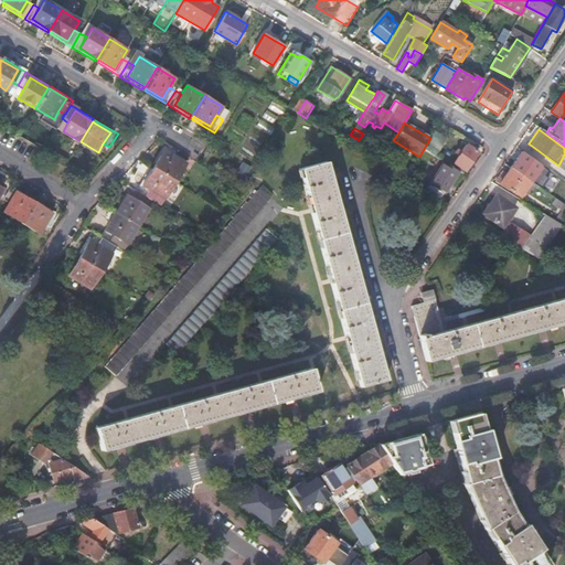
[(435,130),(430,138),(424,149),(436,157),(447,138),(435,130)]
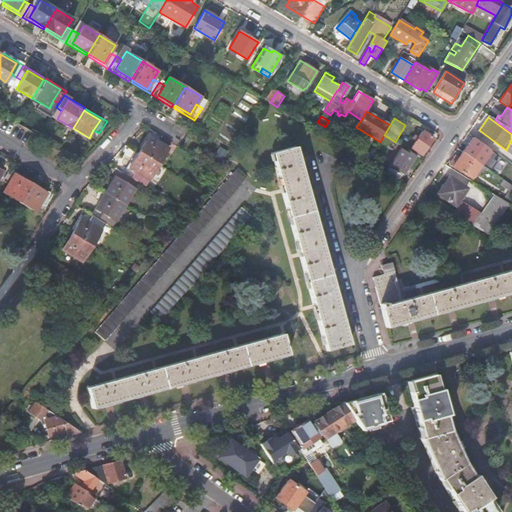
[(137,149),(139,150),(148,135),(159,142),(162,136),(149,129),(137,149)]
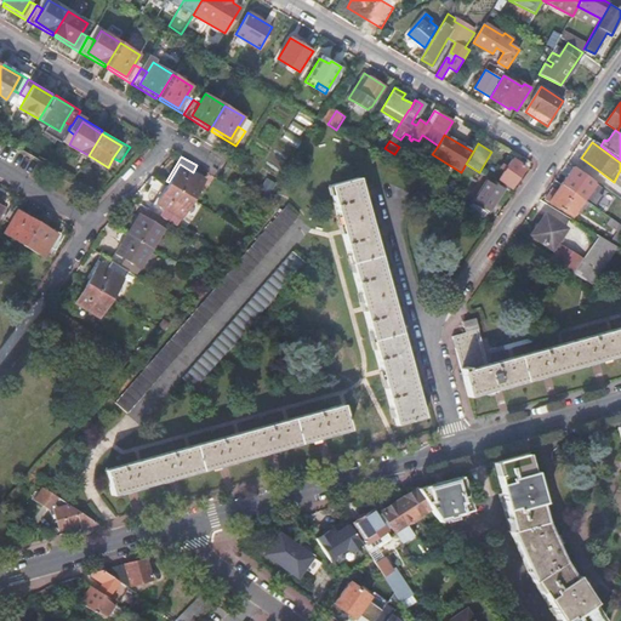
[(496,183),(503,187),(508,191),(525,167),(512,159),(506,167),(502,165),(500,169),(503,171),(497,180),(499,180),(496,183)]
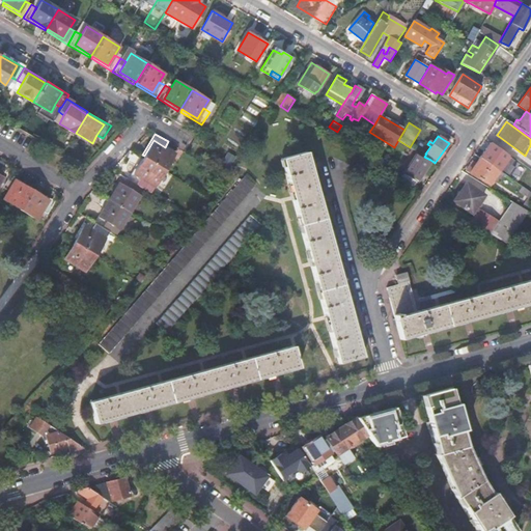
[(144,156),(144,157),(165,170),(174,154),(165,147),(154,140),(144,156)]
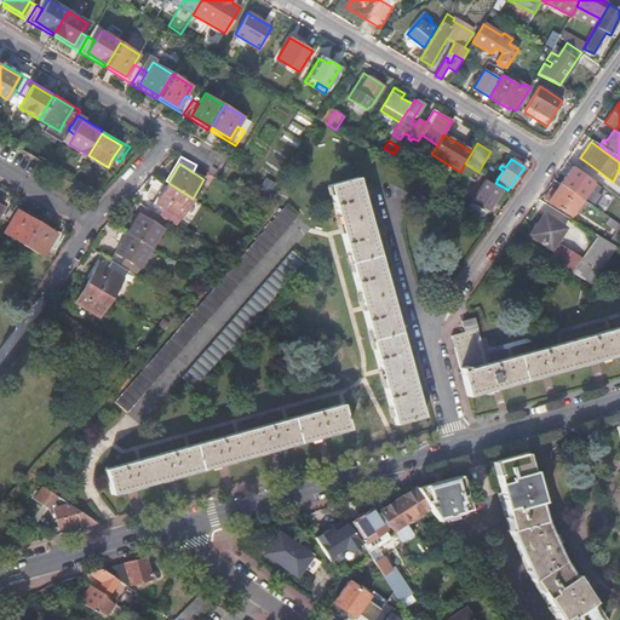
[(430,167),(425,165),(417,178),(423,182),(430,167)]
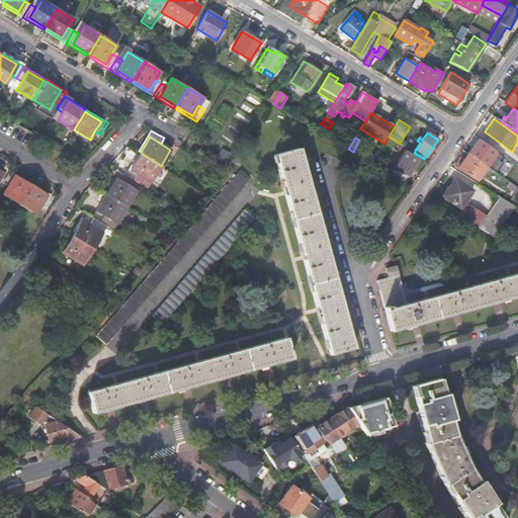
[(479,140),(468,154),(487,166),(497,152),(479,140)]
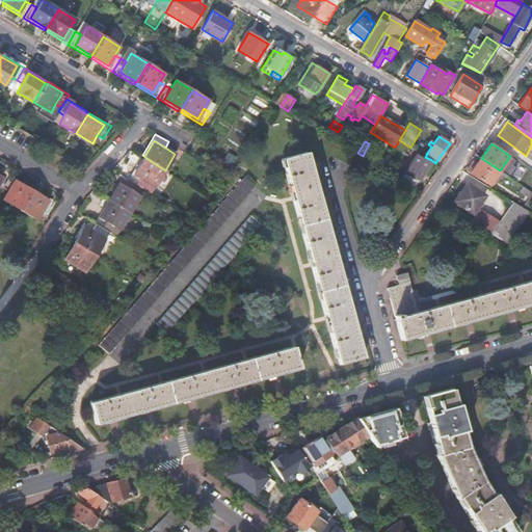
[(325,319),(330,340),(350,311),(348,304),(349,304),(347,297),(346,298),(339,271),(340,271),(339,265),(338,265),(330,238),(331,238),(329,232),(328,232),(321,205),(322,205),(320,198),(319,198),(312,173),(313,171),(312,165),(311,165),(307,152),(282,159),(293,198),(311,266),(325,319)]
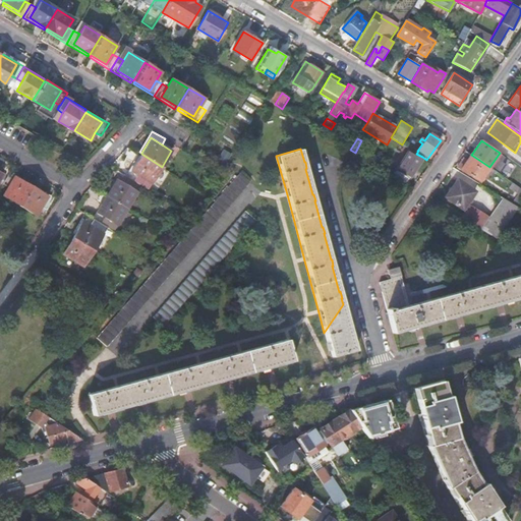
[(422,157),(416,154),(410,150),(394,176),(407,184),(410,180),(409,179),(422,157)]
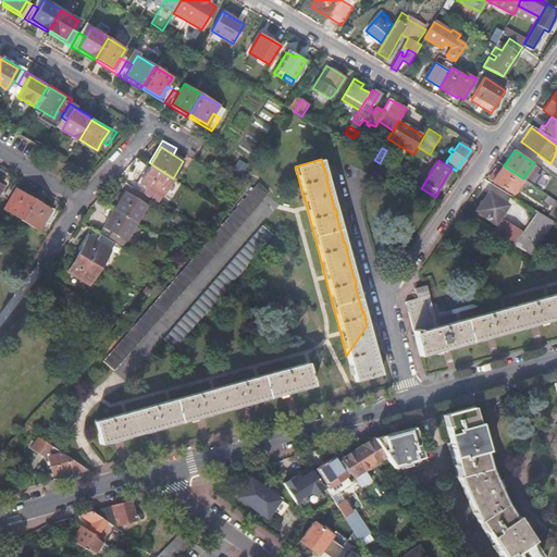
[(140,182),(150,165),(148,164),(134,187),(140,192),(139,192),(143,194),(147,186),(140,182)]
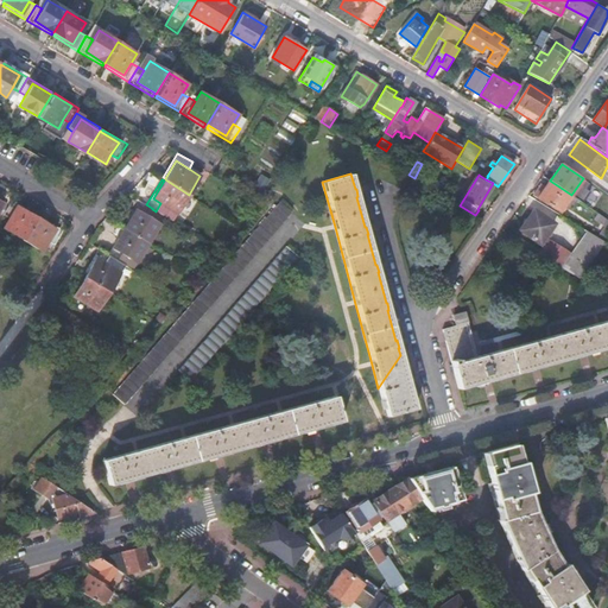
[(165,179),(164,181),(153,198),(160,203),(156,211),(160,214),(172,221),(177,214),(189,195),(165,179)]
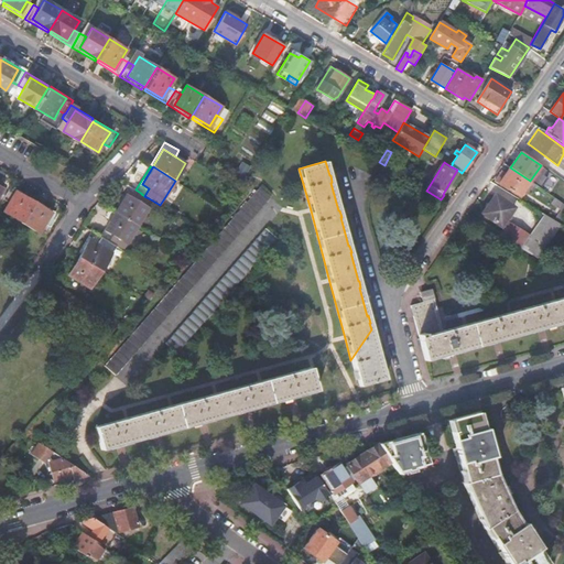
[(495,182),(520,196),(523,191),(530,181),(510,167),(506,174),(503,176),(500,174),(495,182)]
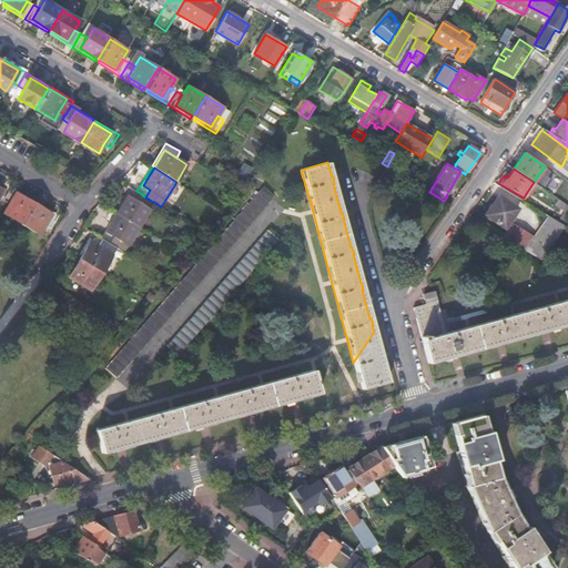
[(3,201),(9,204),(16,192),(32,203),(34,201),(11,186),(9,191),(3,201)]
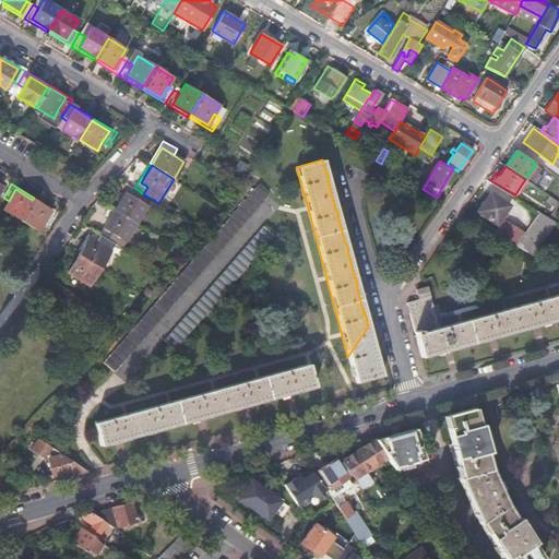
[(113,207),(116,209),(125,192),(137,199),(140,192),(141,192),(134,188),(127,183),(113,207)]
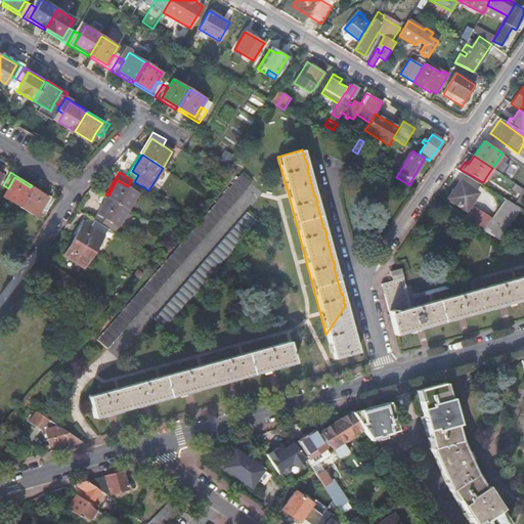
[(242,174),(195,227),(206,236),(252,183),(242,174)]
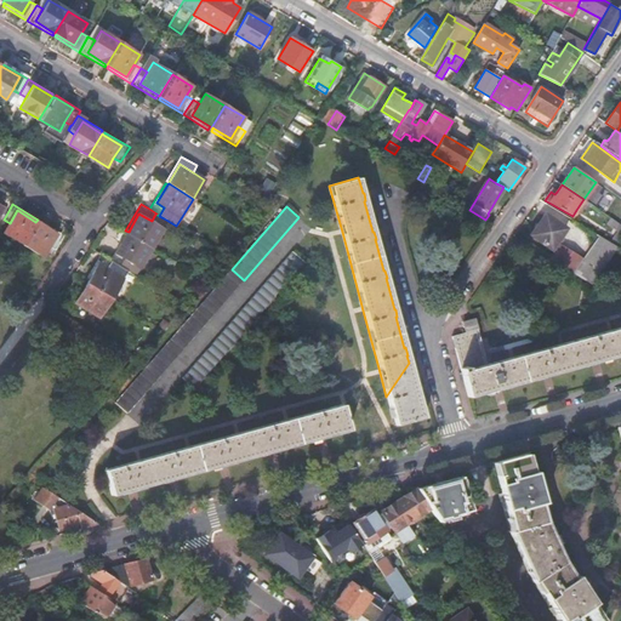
[(17,210),(10,223),(4,233),(23,245),(36,222),(35,222),(17,210)]
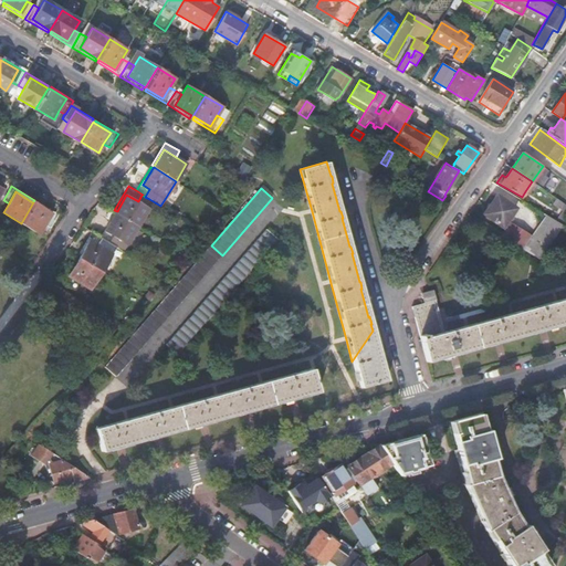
[(117,211),(116,212),(138,226),(148,208),(138,201),(126,195),(117,211)]
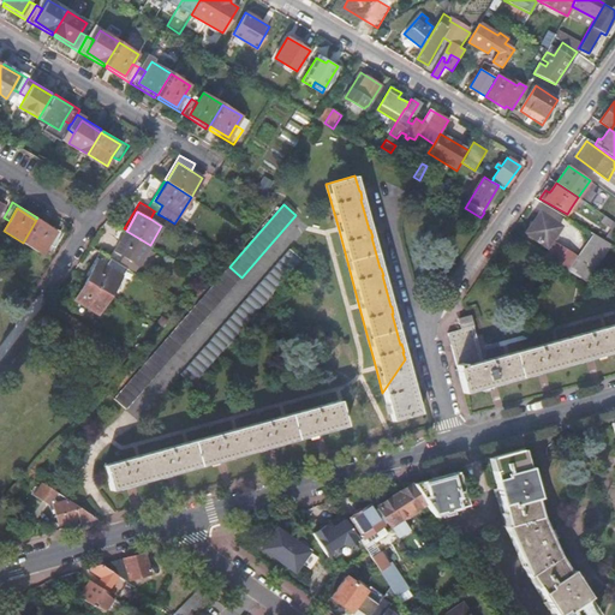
[(526,232),(550,249),(555,243),(557,238),(554,236),(560,226),(541,212),(526,232)]
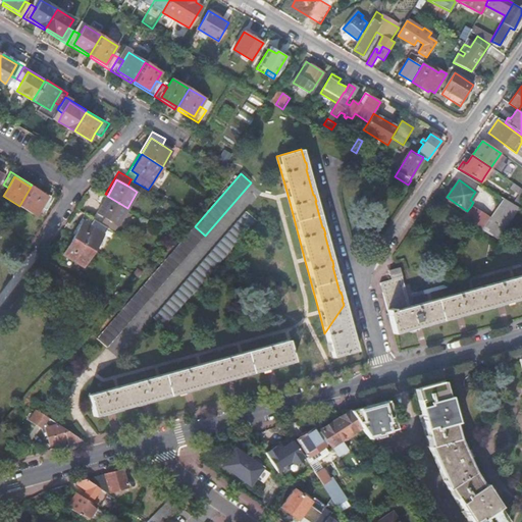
[(521,194),(514,204),(519,207),(521,203),(521,188),(514,184),(512,188),(521,194)]
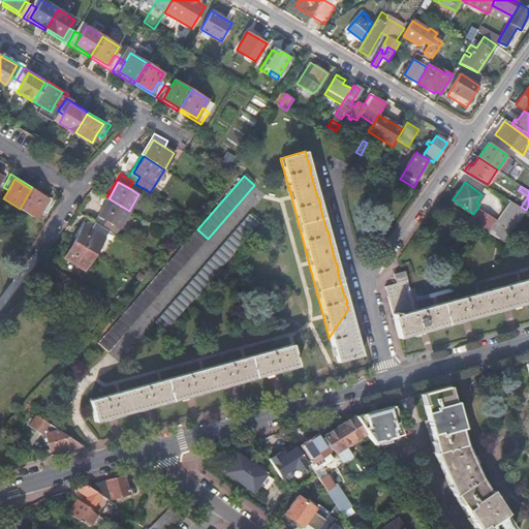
[(34,188),(32,190),(49,199),(41,211),(47,214),(55,200),(34,188)]
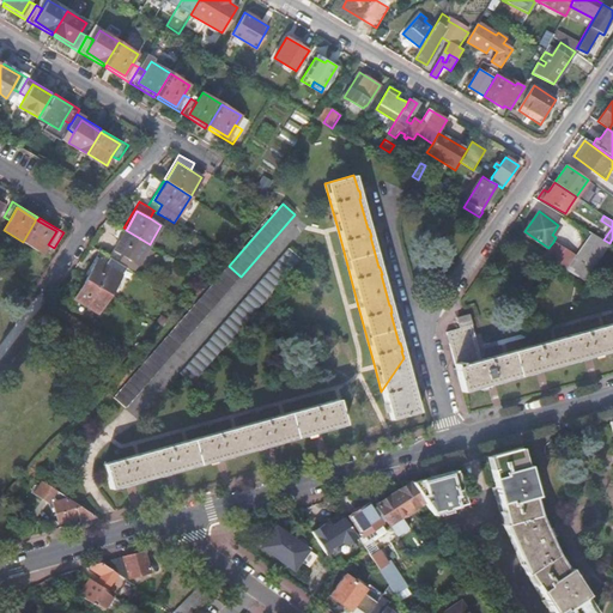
[(37,220),(36,219),(23,242),(42,253),(48,244),(56,231),(37,220)]
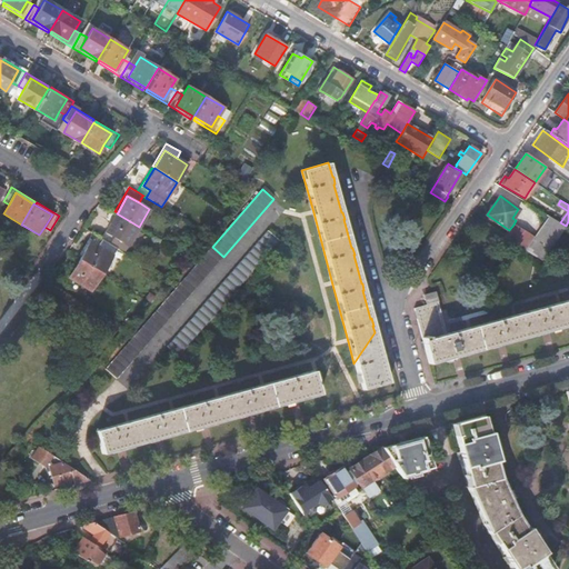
[(106,231),(116,215),(113,213),(99,237),(106,241),(112,246),(117,238),(106,231)]
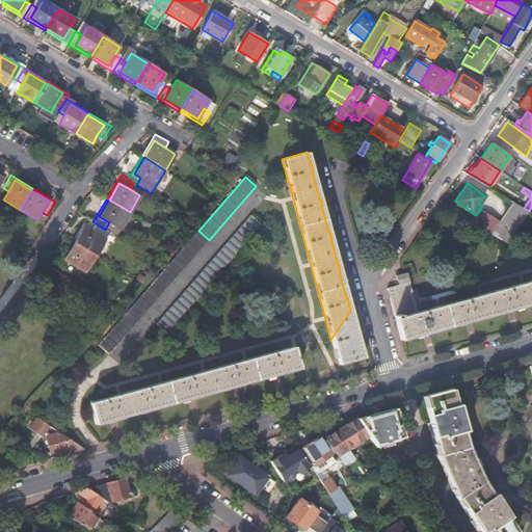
[(109,200),(108,201),(99,216),(109,222),(120,229),(130,212),(109,200)]
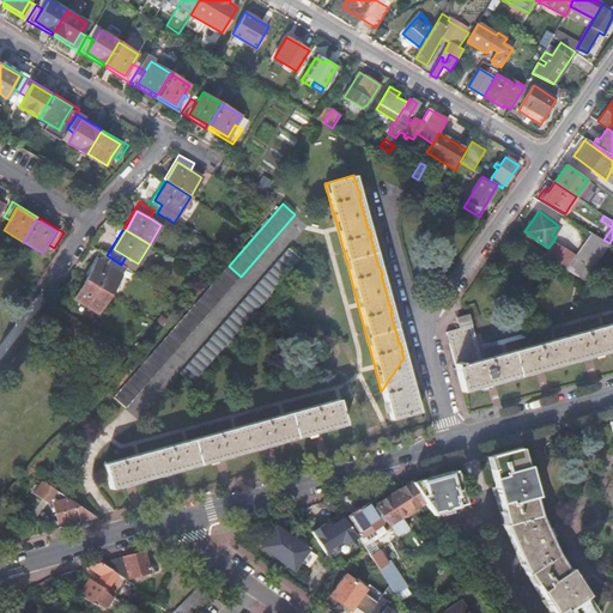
[(610,243),(593,234),(577,256),(566,269),(584,280),(610,243)]
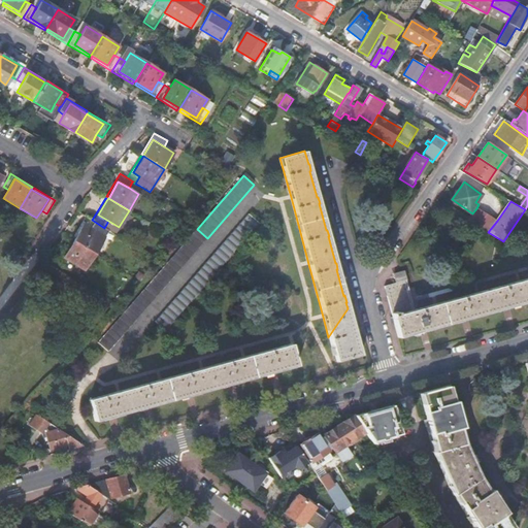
[(497,221),(476,208),(472,213),(467,220),(488,232),(497,221)]
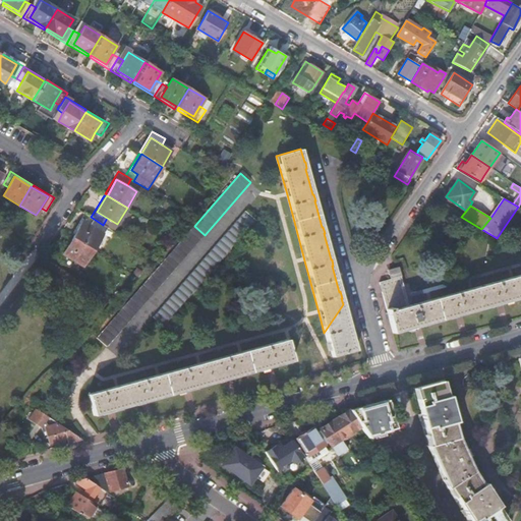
[(245,211),(224,235),(234,244),(255,220),(245,211)]
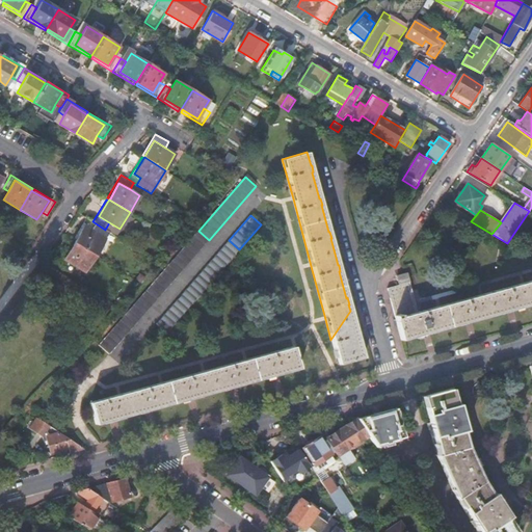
[(73,240),(75,241),(84,225),(95,233),(99,225),(92,221),(86,217),(73,240)]
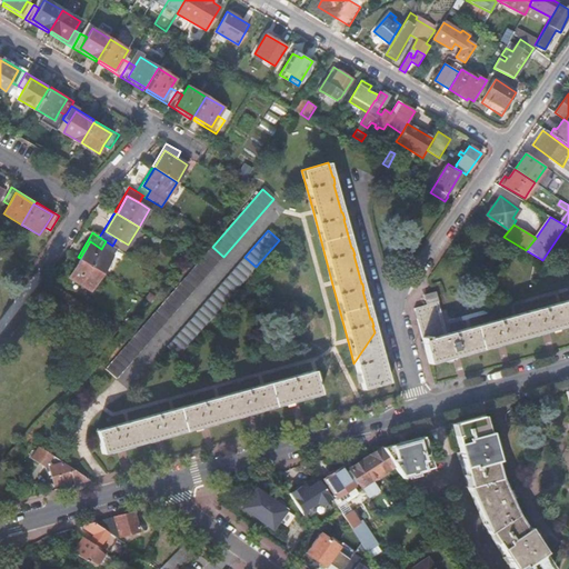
[(80,258),(79,259),(101,272),(111,255),(101,249),(90,241),(80,258)]
